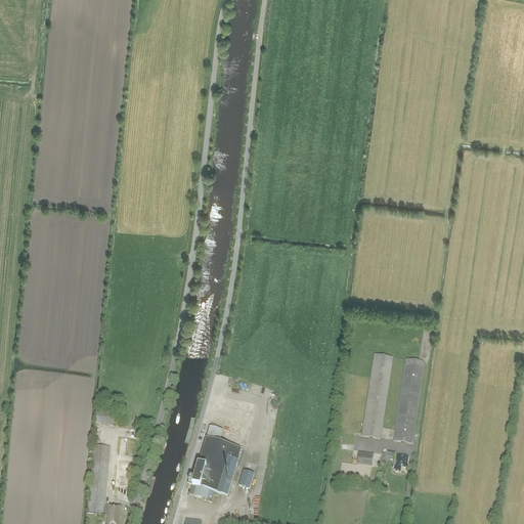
[(381,439),(393,357),(375,354),(361,436),(381,439)]
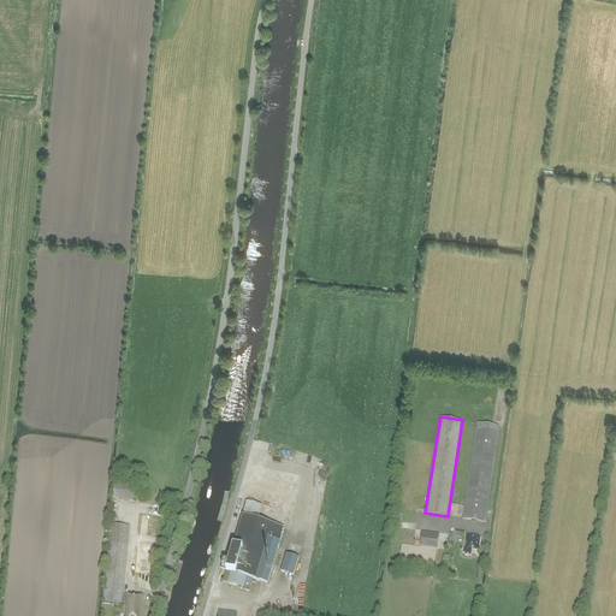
[(485,522),(499,426),(477,422),(462,519),(485,522)]
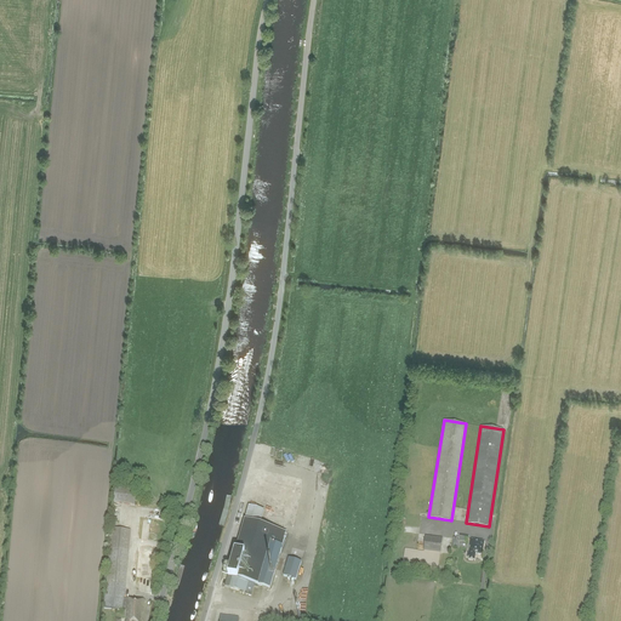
[(135,505),(137,486),(117,484),(114,502),(135,505)]
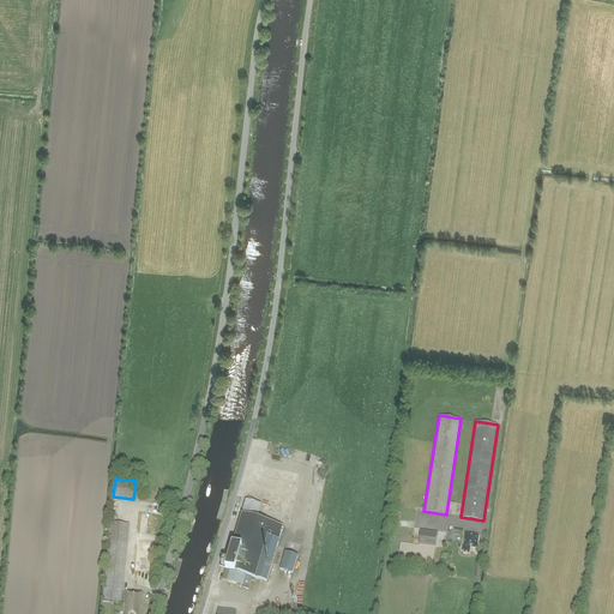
[(268,583),(283,527),(257,518),(262,505),(246,500),(228,561),(223,559),(221,569),(226,570),(223,581),(238,584),(238,587),(248,590),(250,587),(251,581),(256,582),(256,579),(268,583)]
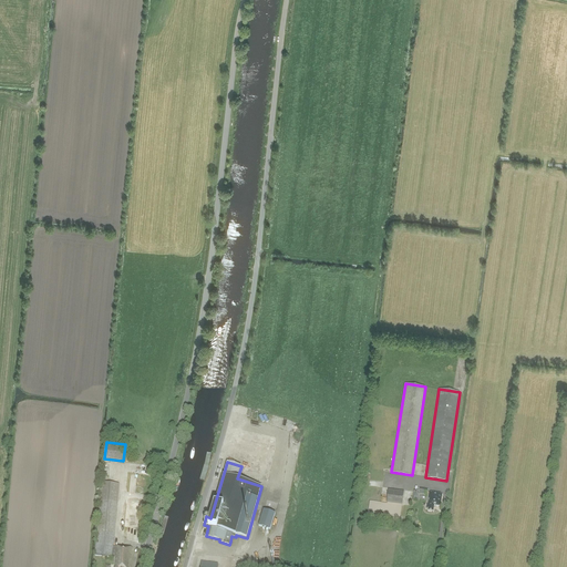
[(130,566),(132,548),(114,546),(120,484),(102,483),(95,556),(115,557),(114,566),(130,566)]
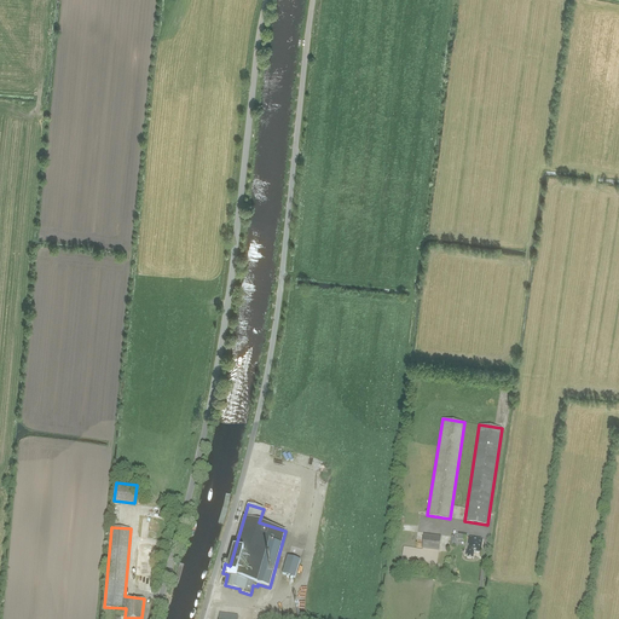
[(423,549),(439,550),(440,536),(424,534),(423,549)]
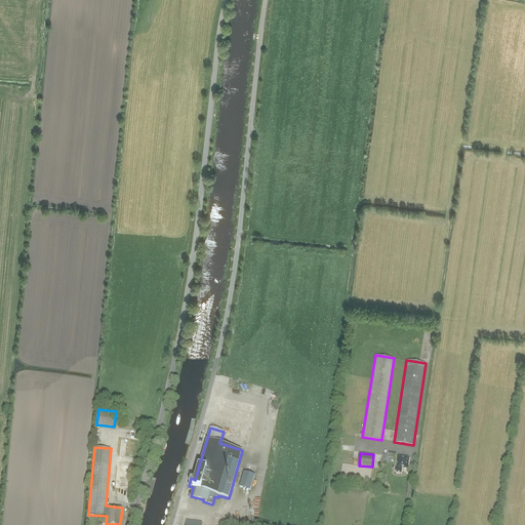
[(408,469),(409,457),(398,455),(396,465),(397,465),(396,467),(395,471),(397,471),(397,473),(401,474),(402,468),(408,469)]
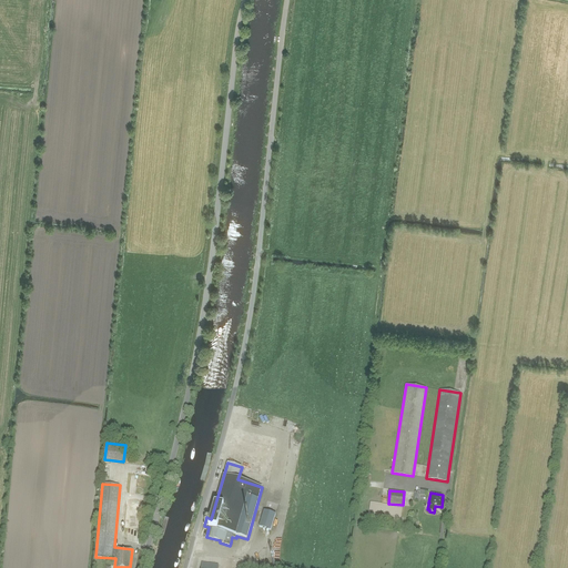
[(275,514),(264,510),(260,527),(271,530),(275,514)]
